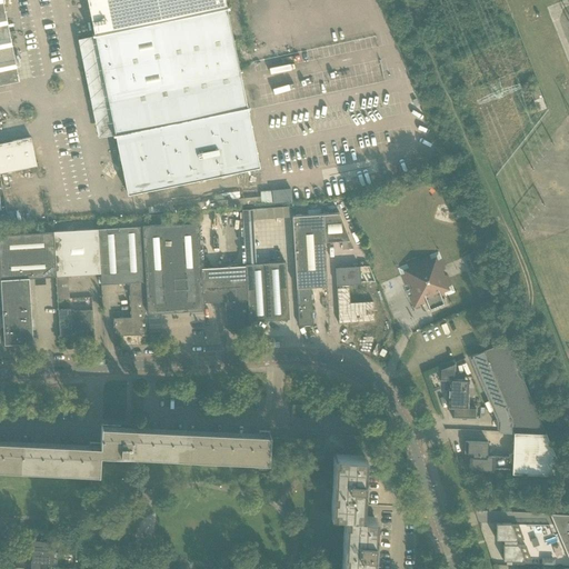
[(0,0),(0,83),(19,80),(1,0),(0,0)]
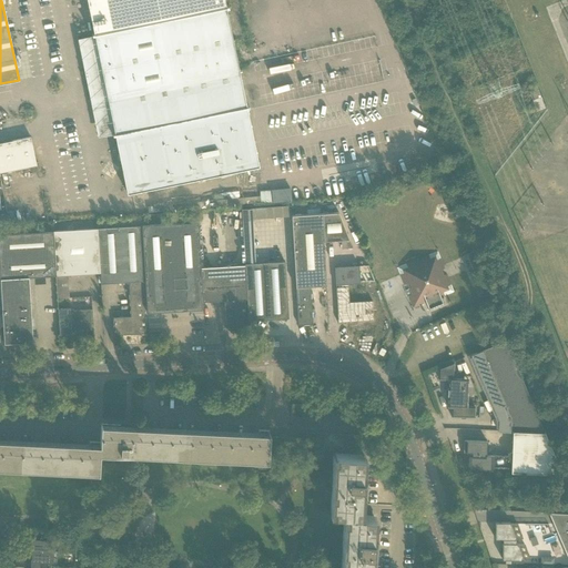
[(87,0),(94,33),(92,34),(92,36),(94,36),(226,8),(229,8),(227,6),(226,7),(224,0),(87,0)]
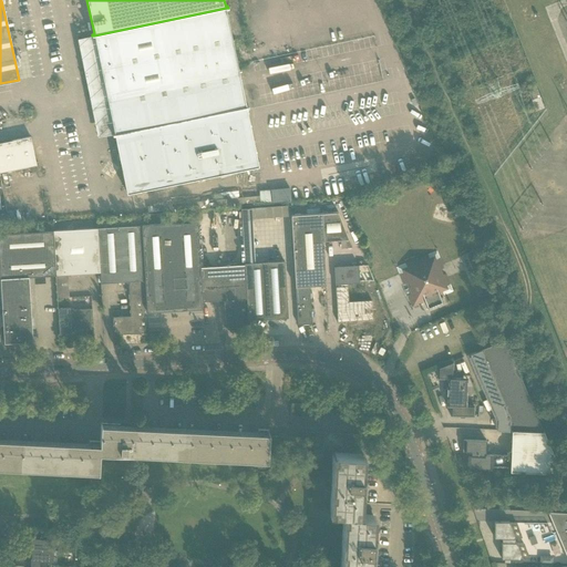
[(246,107),(248,106),(248,105),(246,105),(226,8),(94,35),(114,133),(112,133),(113,135),(115,134),(246,107)]
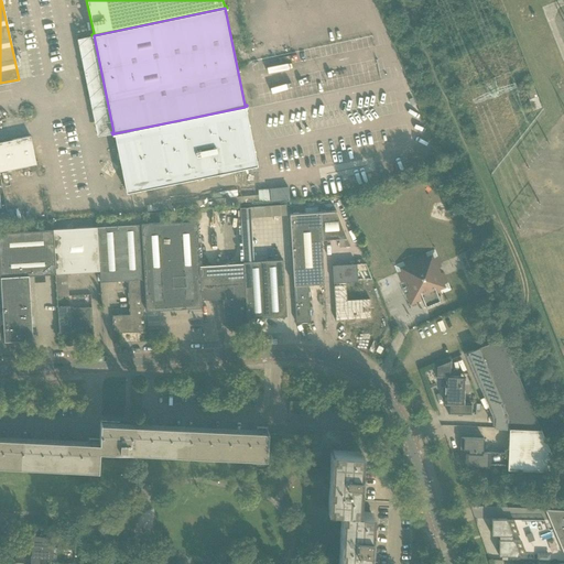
[(267,88),(260,89),(263,102),(270,101),(267,88)]
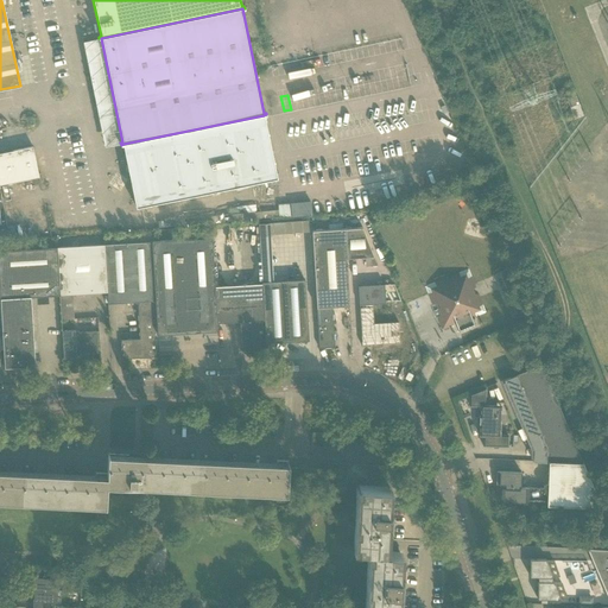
[(239,185),(277,177),(264,115),(124,144),(135,207),(235,187),(239,185)]
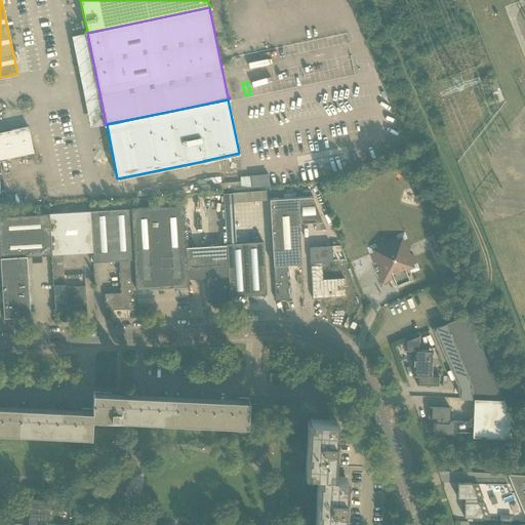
[(0,132),(0,159),(34,153),(29,126),(0,132)]
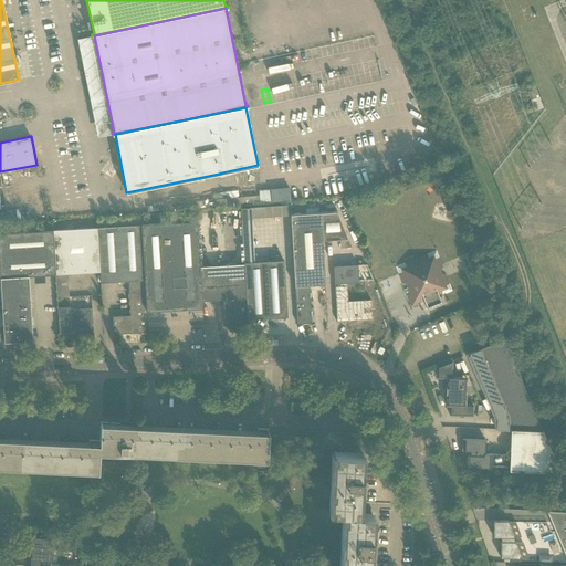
[(271,190),(272,203),(291,201),(291,188),(271,190)]
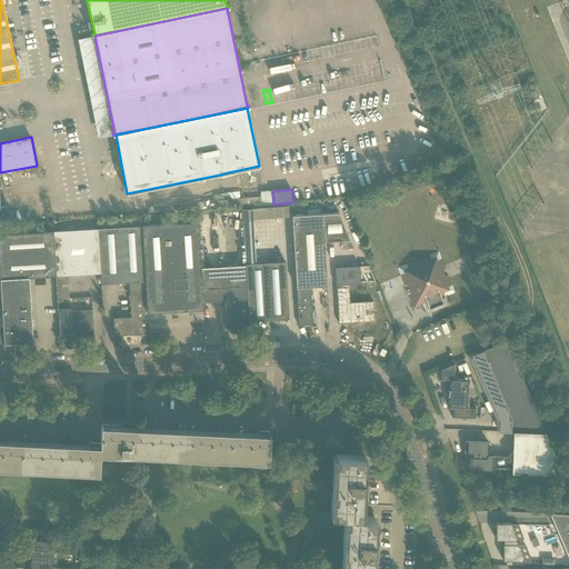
[(271,191),(260,191),(260,198),(261,205),(272,203),(271,191)]
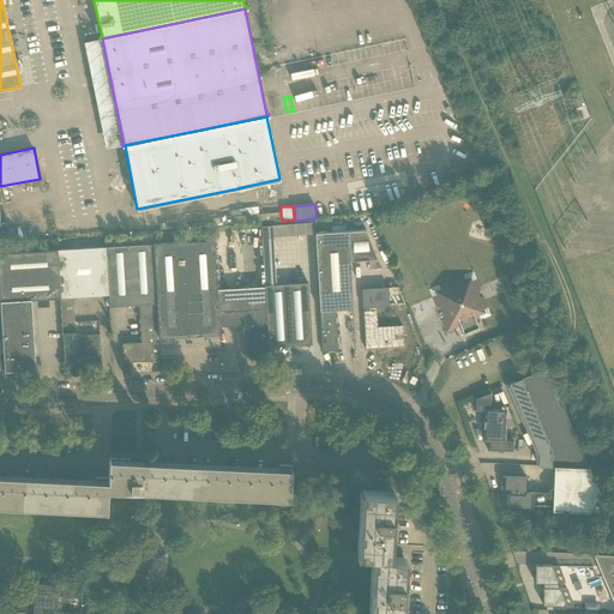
[(282,221),(281,214),(160,223),(160,230),(282,221)]
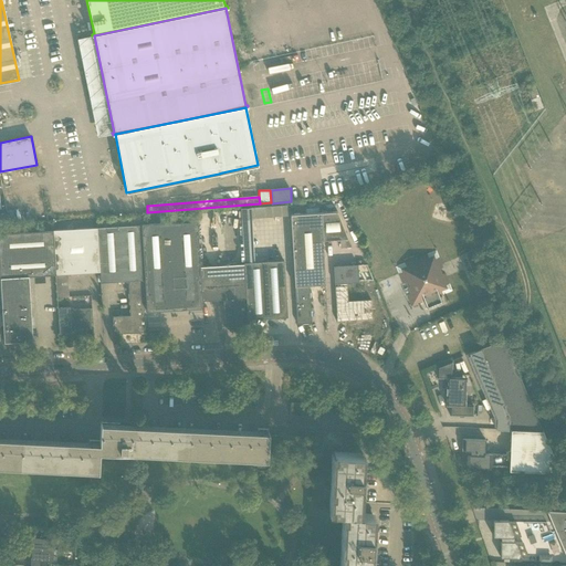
[(286,205),(251,207),(252,218),(287,216),(286,206),(286,205)]
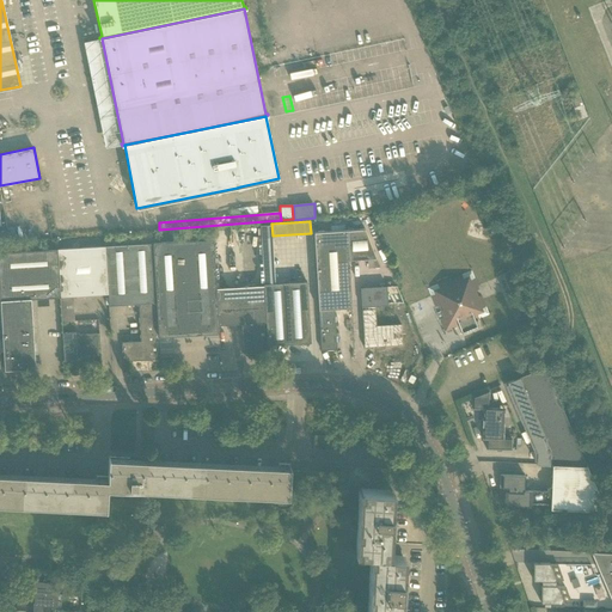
[(275,285),(273,236),(271,224),(261,225),(264,285),(275,285)]
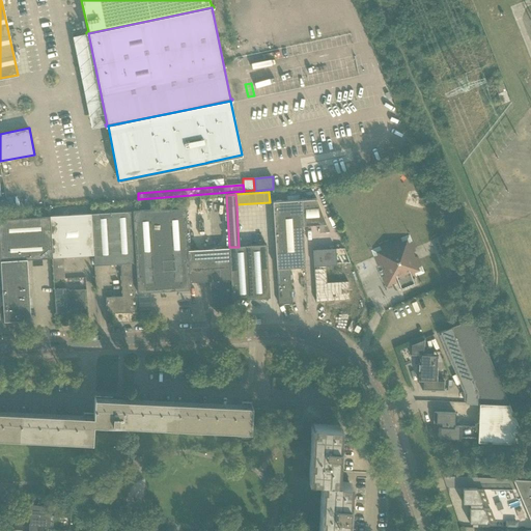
[(303,200),(301,200),(303,226),(304,226),(318,225),(320,224),(322,232),(330,231),(316,198),(303,200)]
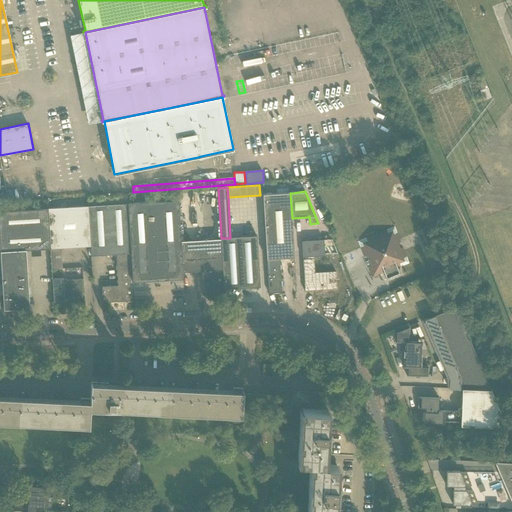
[(290,193),(263,194),(268,283),(269,293),(282,292),(279,258),(280,258),(294,258),(292,218),(290,193)]
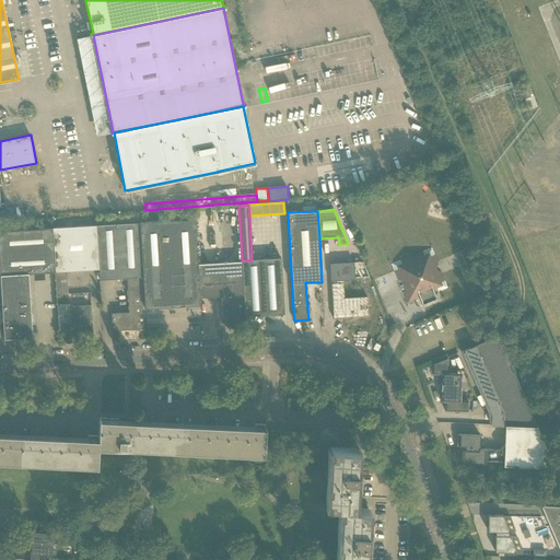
[(195,219),(140,222),(144,307),(200,304),(200,298),(198,265),(195,219)]
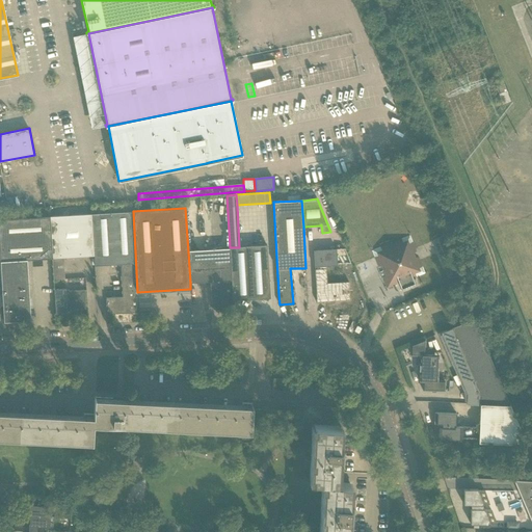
[(133,211),(91,214),(94,256),(95,265),(121,264),(123,299),(106,300),(107,314),(139,313),(137,292),(133,211)]
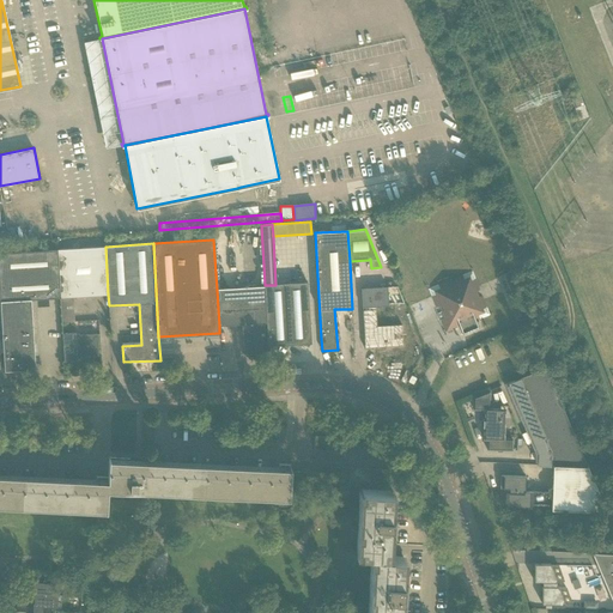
[(105,247),(58,250),(60,297),(108,295),(105,247)]
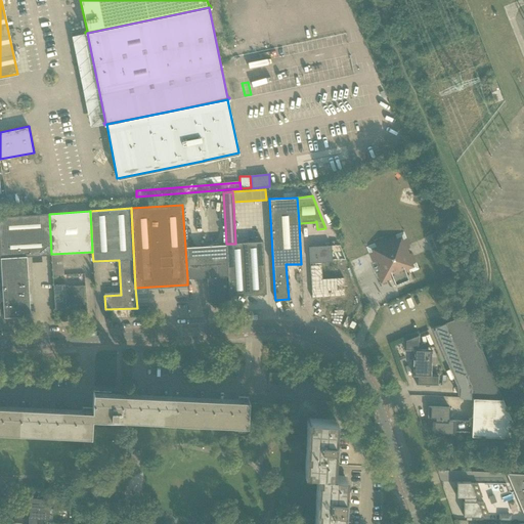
[(49,214),(0,216),(0,250),(0,258),(4,316),(30,314),(27,256),(44,255),(51,254),(49,214)]
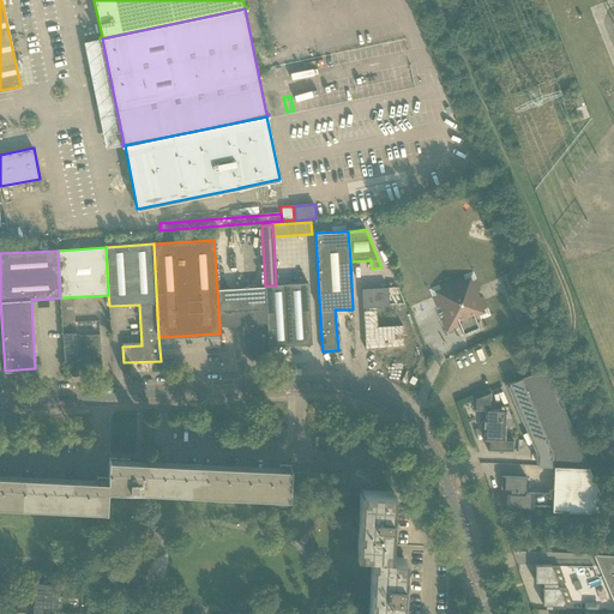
[(473,272),(429,289),(429,290),(437,308),(440,307),(445,318),(445,319),(441,320),(447,332),(461,327),(464,333),(480,327),(476,320),(491,315),(473,272)]
